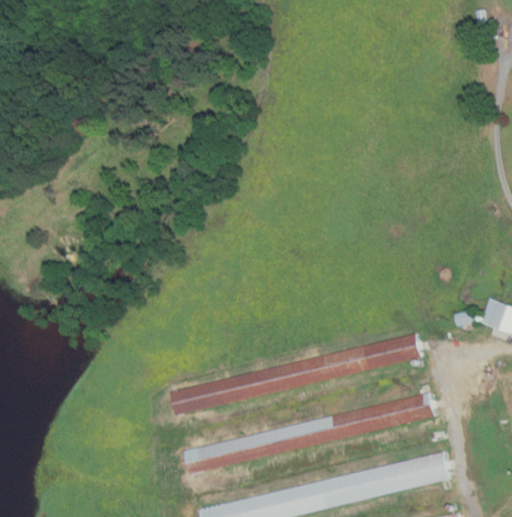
[(486,9),(488,30),(478,31),(476,10),(486,9)]
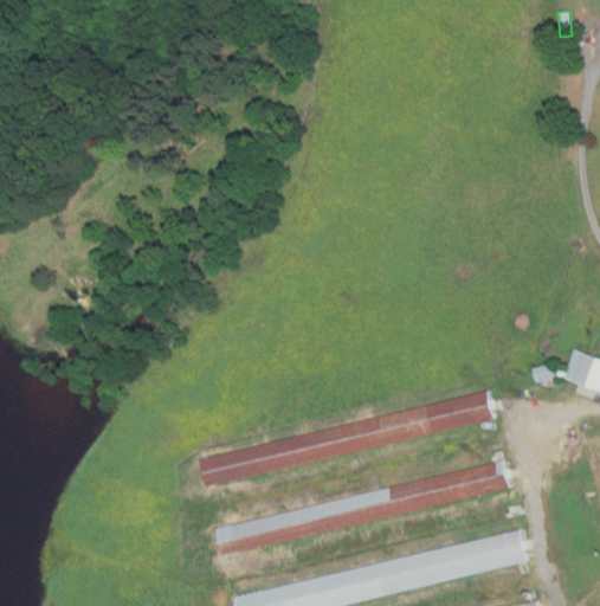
[(573,349),(599,358),(599,389),(563,378),(573,349)]
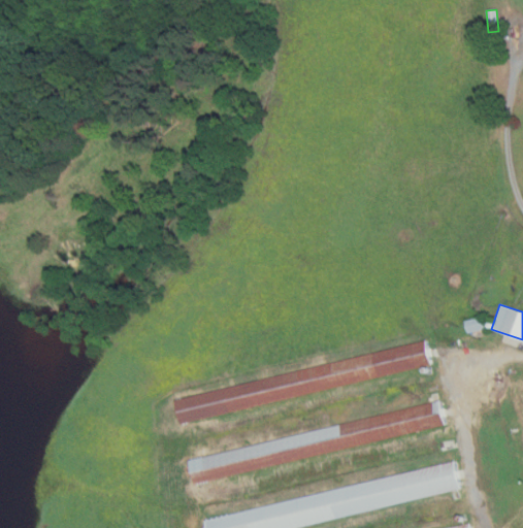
[(467,338),(463,321),(482,317),(486,335),(467,338)]
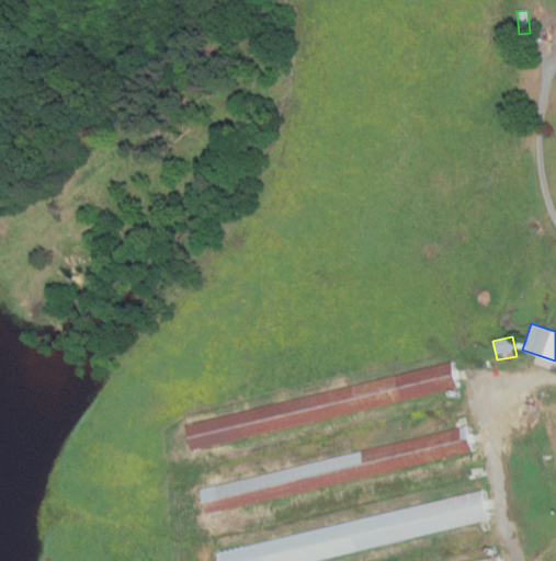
[(189,451),(183,425),(450,362),(456,388),(189,451)]
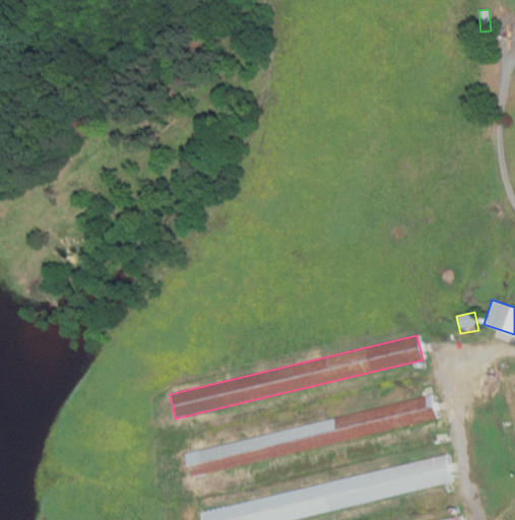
[(189,477),(184,453),(431,394),(436,418),(189,477)]
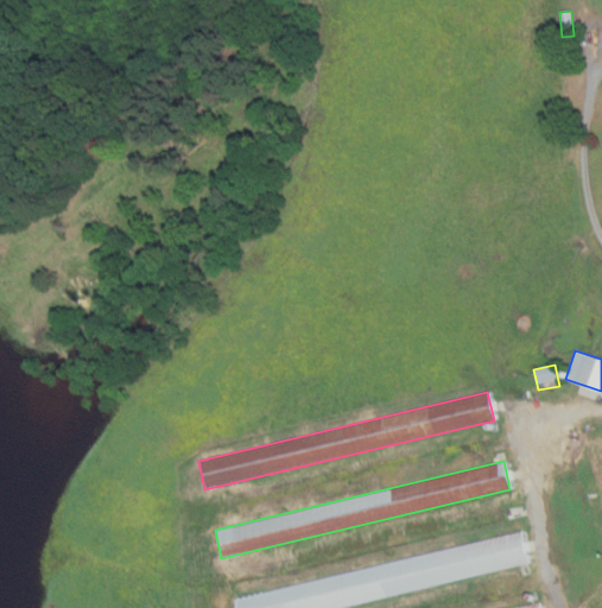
[(514,507),(517,515),(504,520),(501,512),(514,507)]
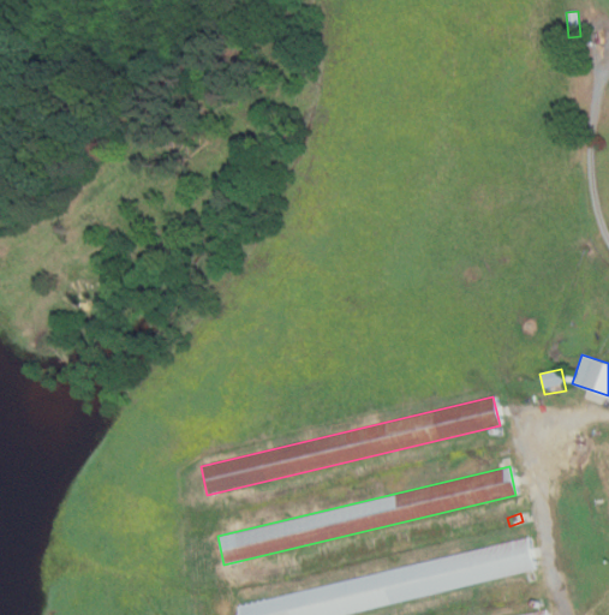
[(345,614),(236,614),(234,607),(525,537),(533,569),(345,614)]
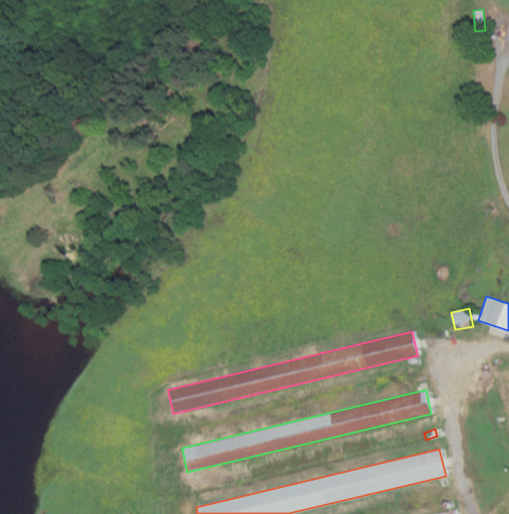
All buildings are outlined.
